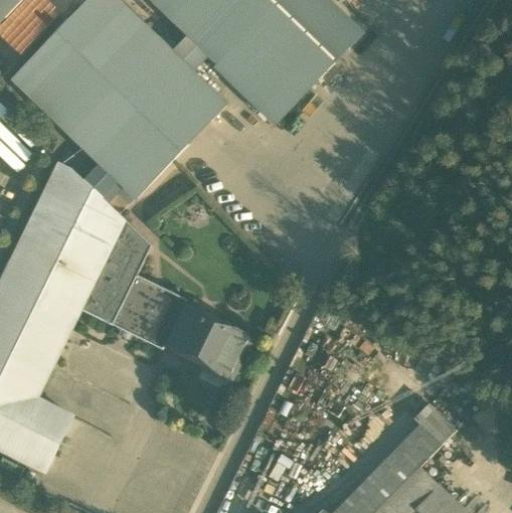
[(0,15),(14,0),(0,0),(0,15)]
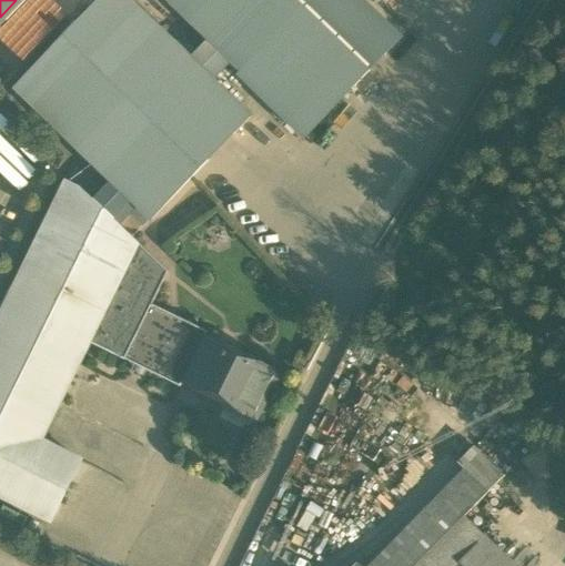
[(97,0),(12,89),(148,219),(246,115),(209,79),(228,60),(239,71),(236,74),(301,137),(397,38),(357,0),(164,0),(207,40),(188,59),(127,0),(97,0)]
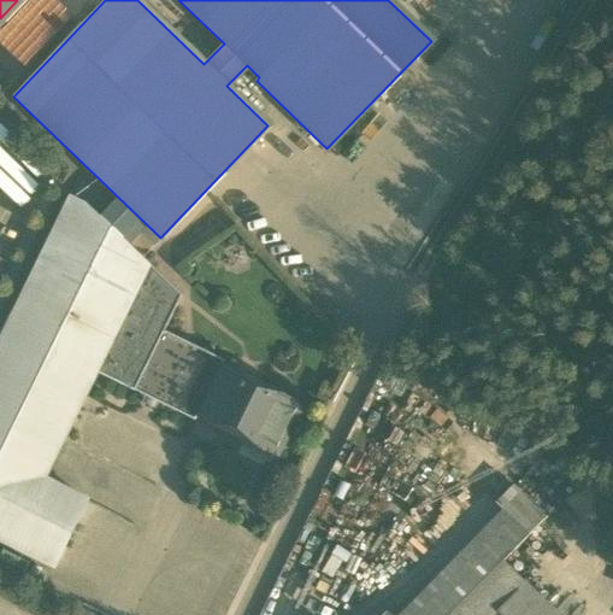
[(131,390),(161,329),(178,294),(83,203),(69,195),(27,282),(115,326),(93,370),(131,390)]
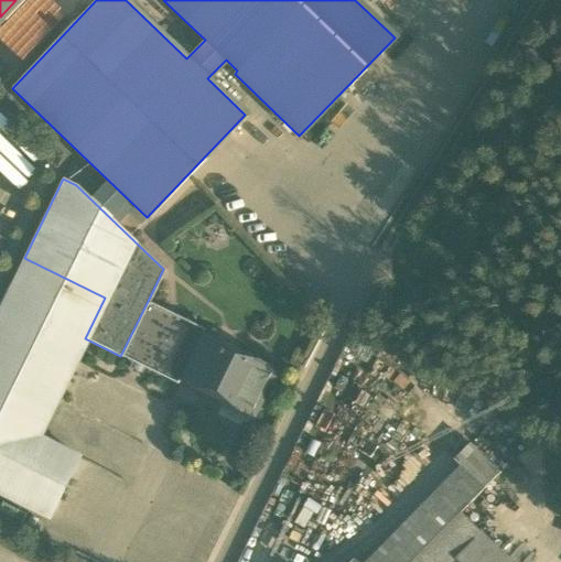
[(36,435),(85,338),(105,298),(24,258),(0,306),(0,493),(46,516),(76,455),(36,435)]
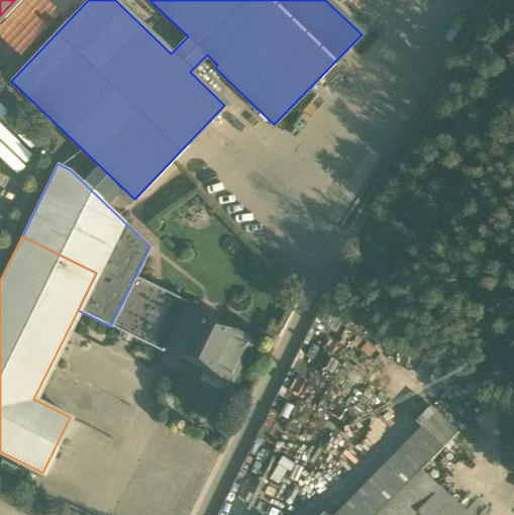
[(161,350),(164,345),(163,345),(167,336),(178,314),(183,304),(184,305),(186,301),(135,276),(110,326),(119,330),(131,336),(161,350)]
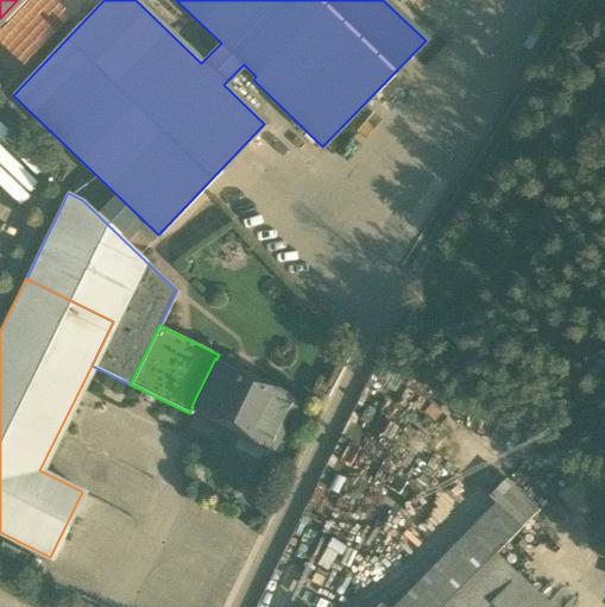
[(209,370),(237,383),(240,376),(241,377),(244,373),(216,360),(215,358),(209,370)]
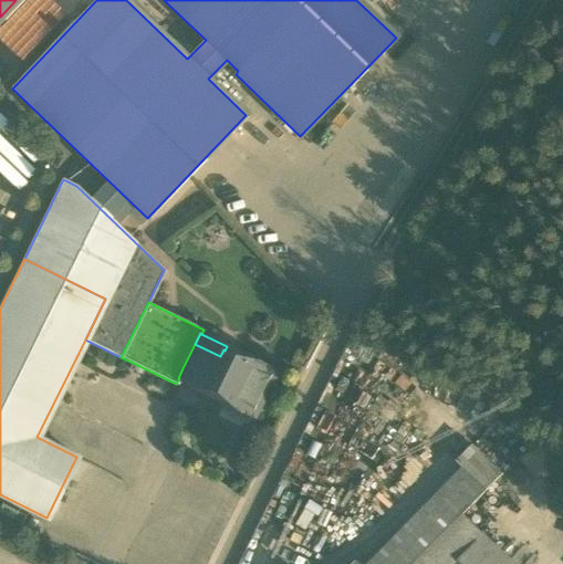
[(185,369),(208,380),(220,356),(195,344),(183,368),(185,369)]
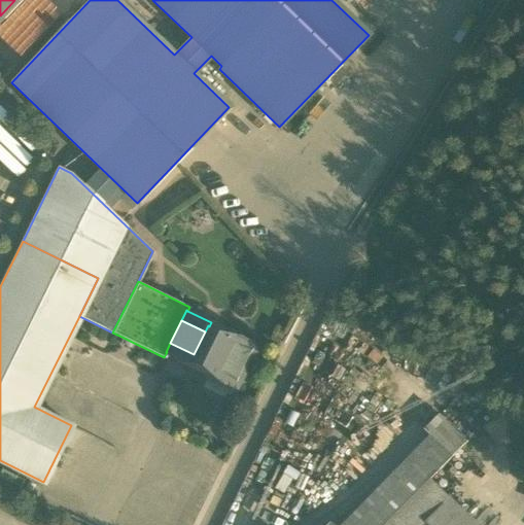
[(205,371),(234,385),(245,361),(240,359),(247,345),(209,326),(208,325),(205,331),(194,354),(189,363),(205,371)]
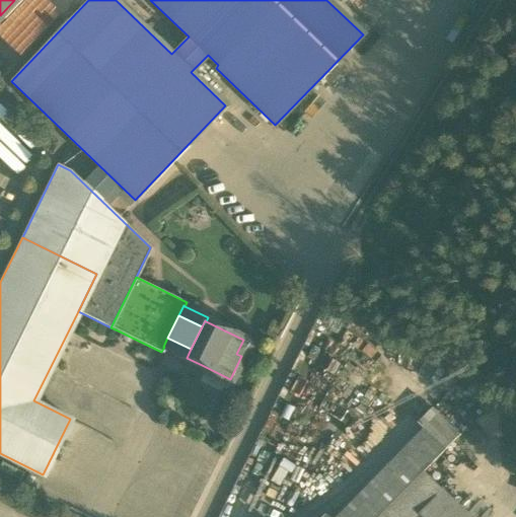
[(129,343),(132,338),(120,331),(117,337),(129,343)]
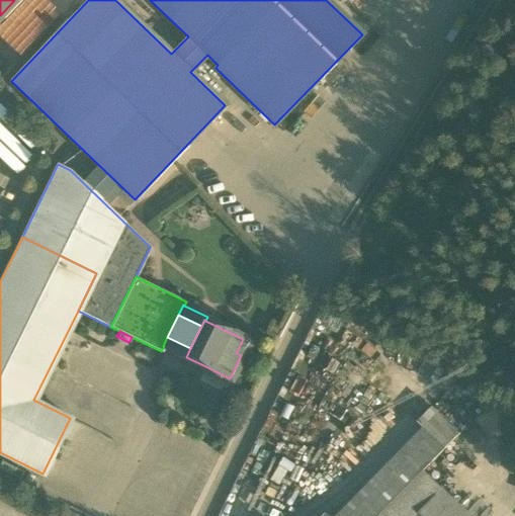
[(169,338),(165,347),(186,357),(190,348),(169,338)]
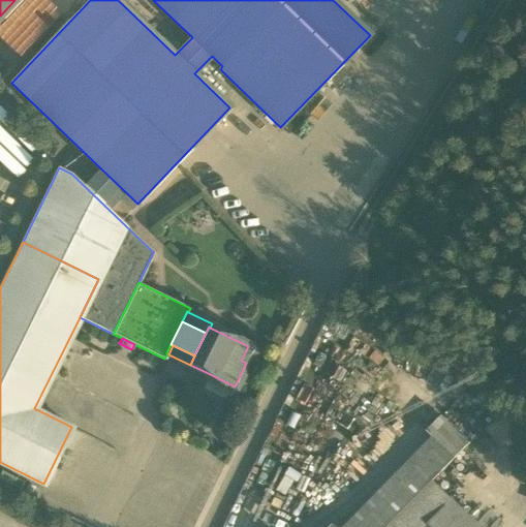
[(253,348),(248,346),(241,361),(246,363),(253,348)]
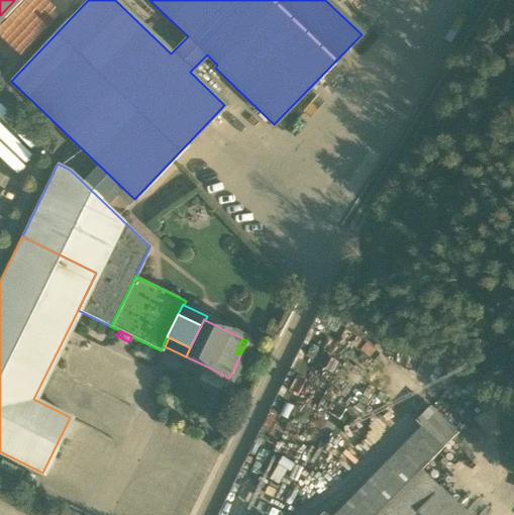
[(342,351),(324,386),(345,397),(365,364),(342,351)]
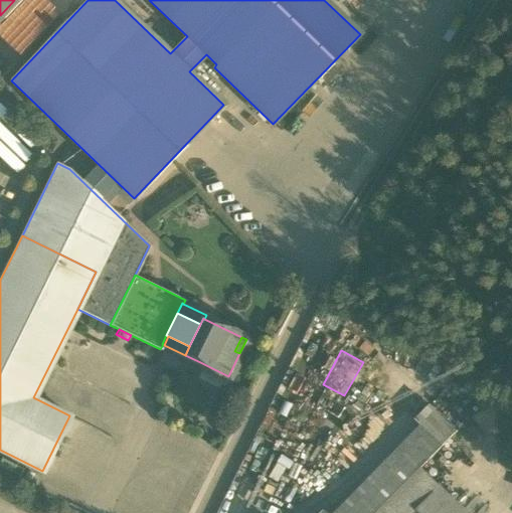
[(228,376),(200,362),(197,368),(225,382),(228,376)]
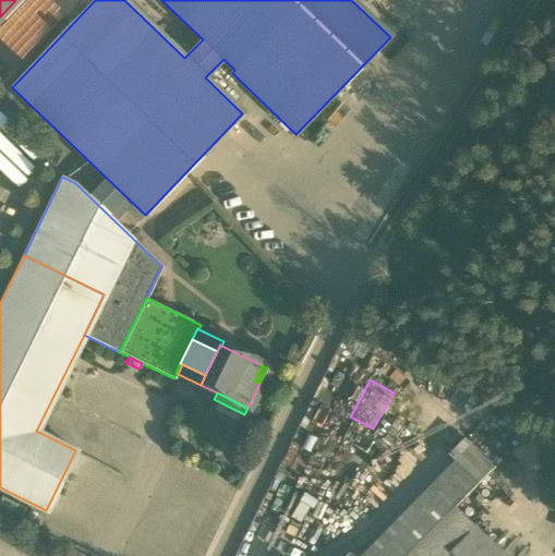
[(455,461),(477,482),(492,467),(462,437),(446,454),(454,461),(455,461)]
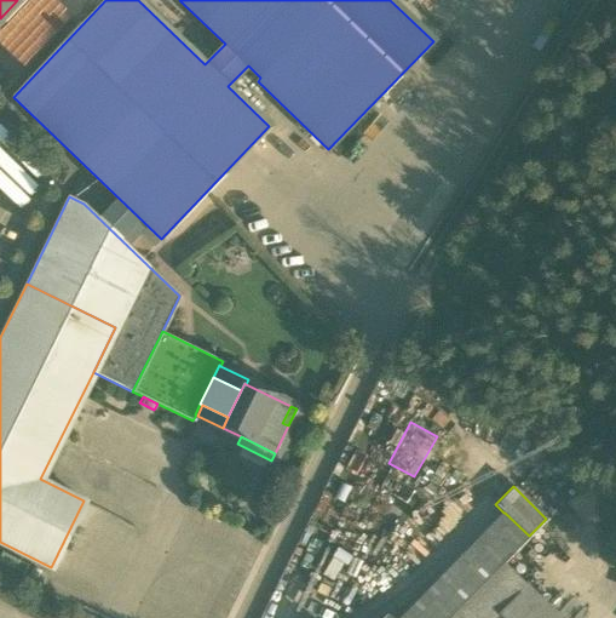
[(504,513),(415,604),(429,617),(448,617),(475,591),(502,562),(529,536),(505,513),(504,513)]
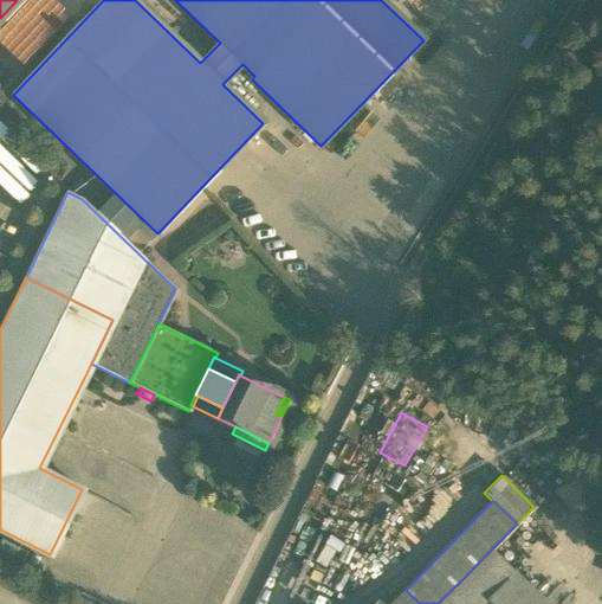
[(490,603),(547,603),(491,550),(464,578),(485,599),(490,603)]
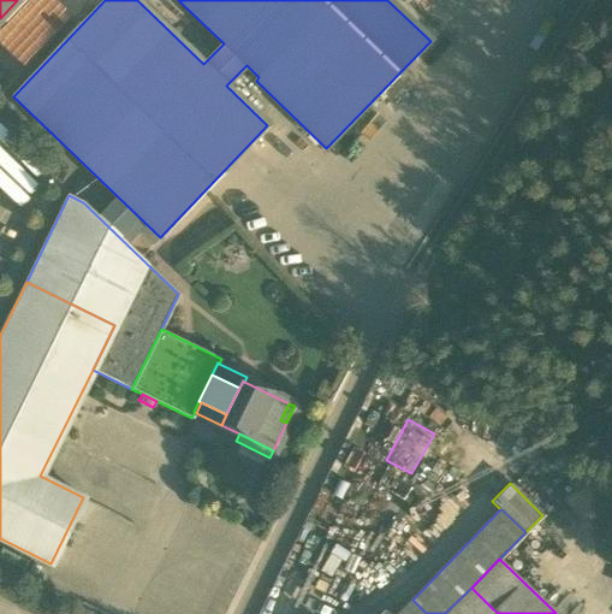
[(487,613),(493,609),(471,588),(445,613),(487,613)]
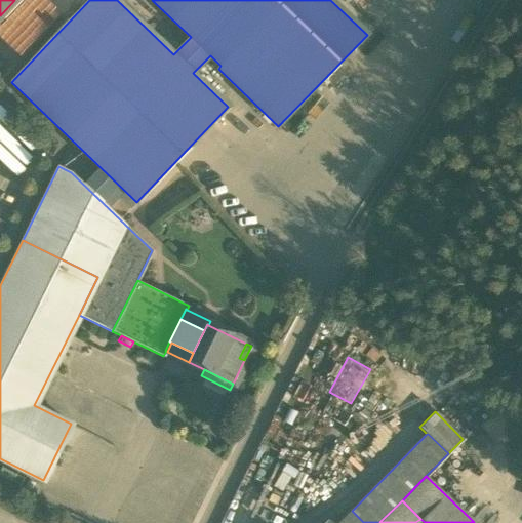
[(363,522),(352,511),(338,522),(363,522)]
